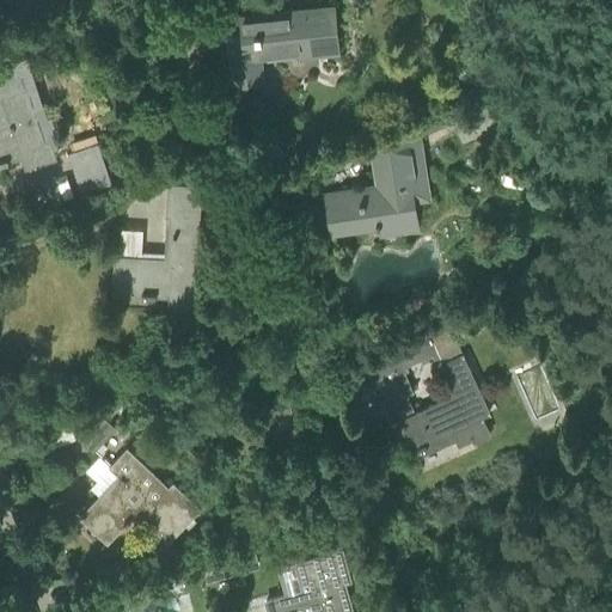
[(242,17),(243,35),(227,37),(232,84),(261,81),(258,55),(301,50),(301,56),(335,53),(330,7),(242,17)]
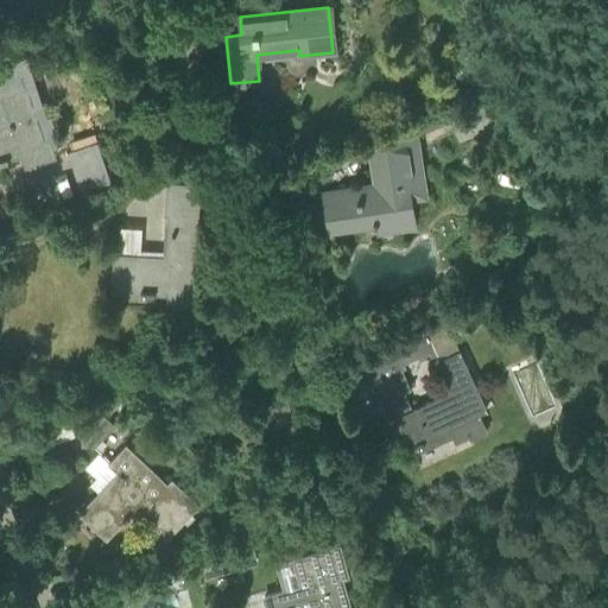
[(11,120),(0,124),(0,162),(8,159),(7,157),(21,152),(25,165),(54,157),(49,139),(42,141),(25,89),(2,97),(11,120)]
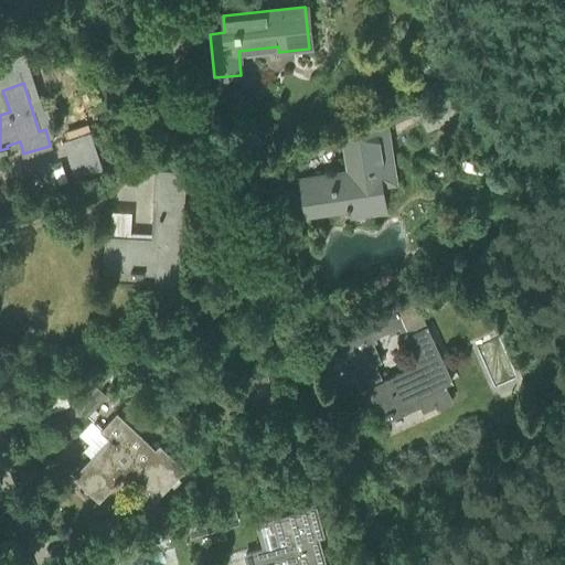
[(351,171),(300,180),(306,213),(356,204),(359,215),(383,211),(379,187),(395,183),(384,125),(344,131),(351,171)]
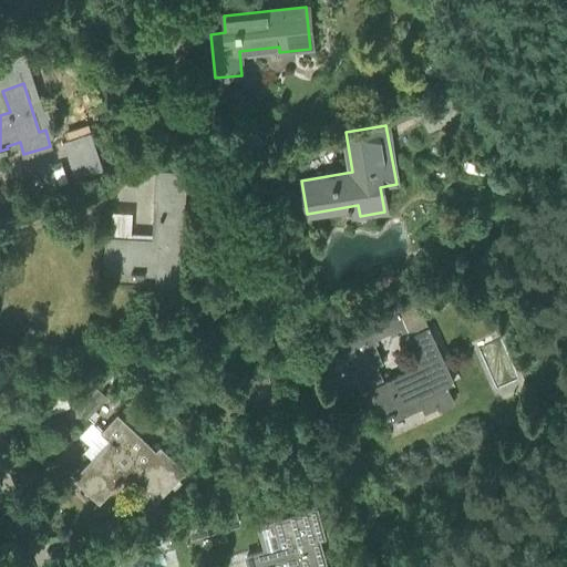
[(62,142),(71,166),(98,157),(90,133),(62,142)]
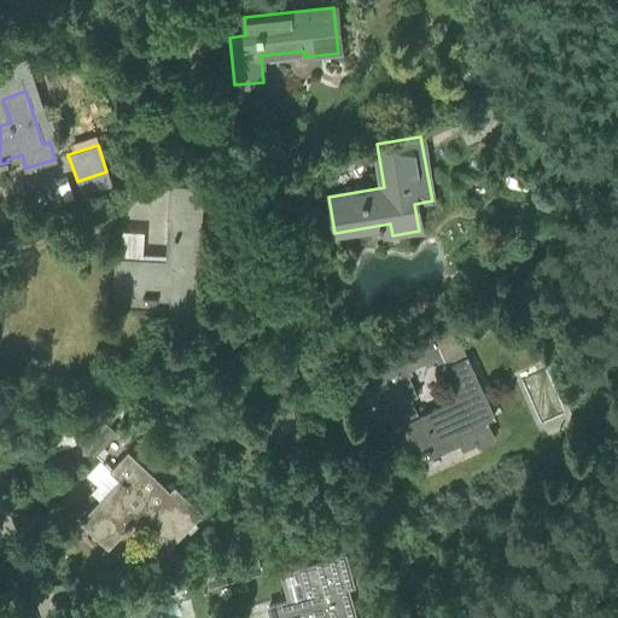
[(170,310),(200,313),(202,295),(196,293),(199,220),(200,220),(200,187),(170,186),(167,262),(116,258),(114,296),(143,297),(143,298),(157,298),(157,295),(172,296),(170,310)]
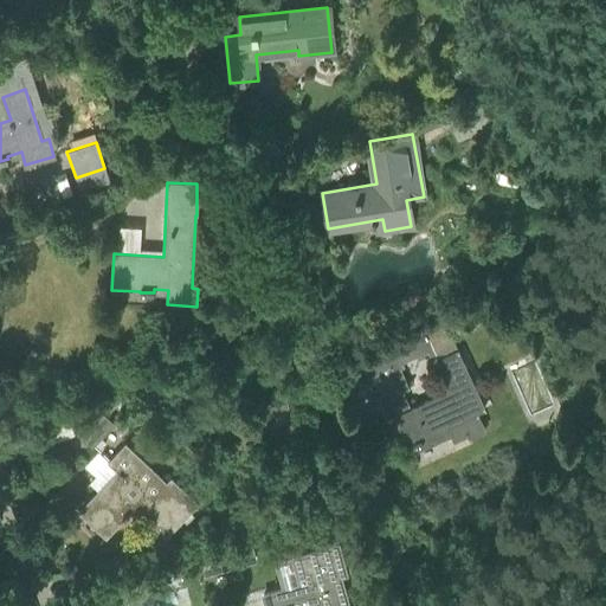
[(245,315),(251,330),(268,324),(260,308),(245,315)]
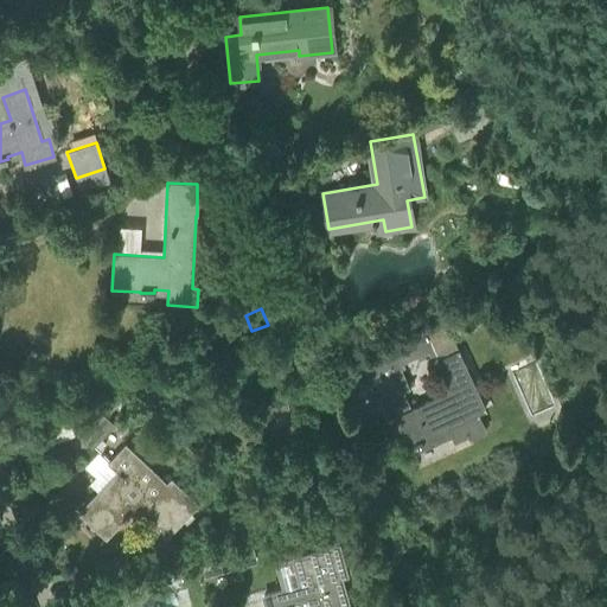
[(224,324),(230,340),(244,334),(237,318),(224,324)]
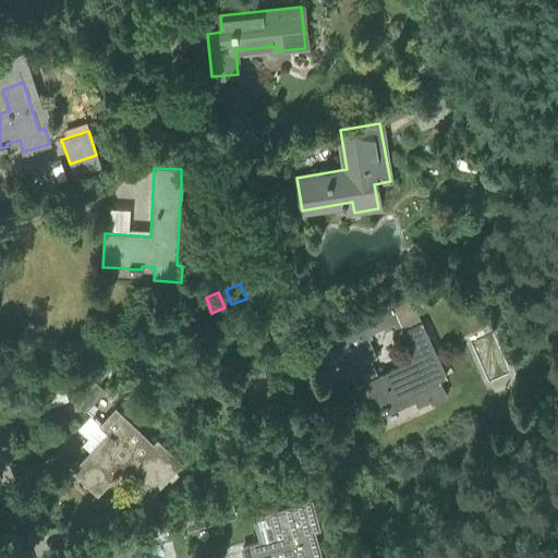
[(365,335),(398,319),(390,303),(350,322),(330,331),(347,367),(367,358),(375,354),(365,335)]
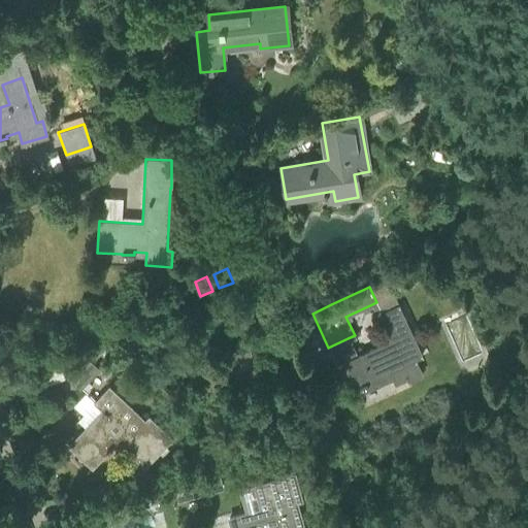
[(422,356),(399,305),(381,314),(377,315),(389,341),(356,357),(349,360),(349,361),(360,386),(359,386),(360,389),(391,374),(395,384),(407,377),(408,381),(422,373),(415,359),(422,356)]
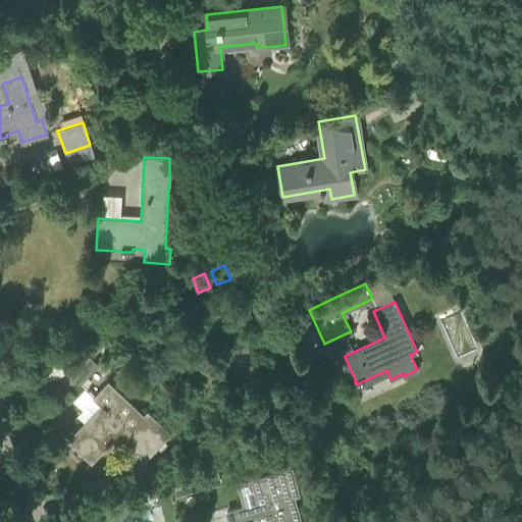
[(143,346),(148,345),(150,340),(149,334),(144,331),(139,333),(137,337),(138,343),(143,346)]
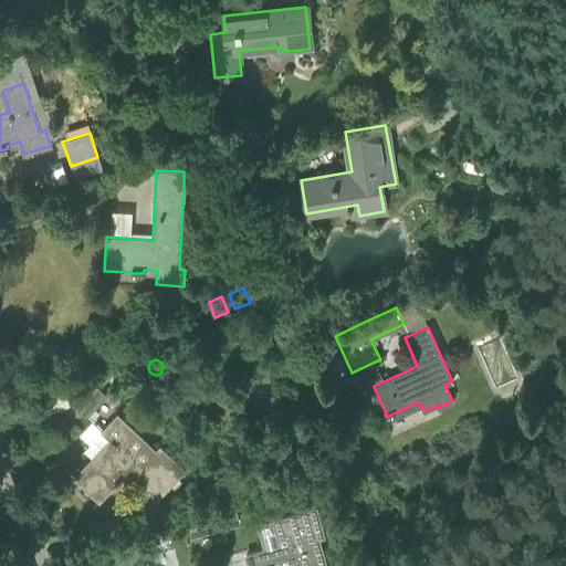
[(65,397),(86,416),(105,396),(84,376),(65,397)]
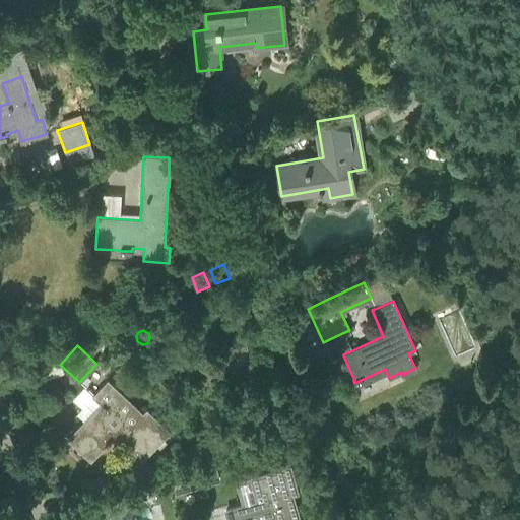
[(102,403),(68,439),(90,460),(106,444),(107,445),(111,441),(110,440),(116,434),(114,432),(118,429),(134,444),(131,448),(142,459),(169,432),(146,411),(142,415),(108,382),(93,396),(102,403)]
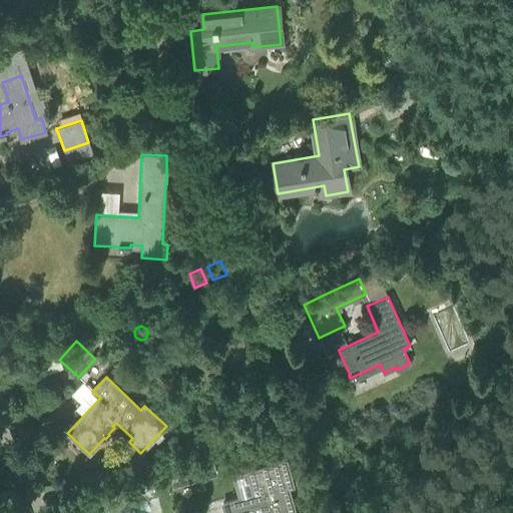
[(295,512),(288,487),(293,486),(287,461),(247,472),(253,495),(222,503),(224,512),(295,512)]
